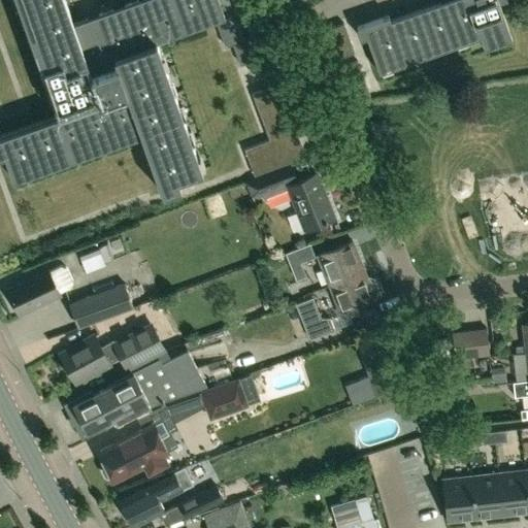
[(134,0),(74,22),(66,0),(18,0),(60,112),(0,134),(0,156),(5,155),(13,177),(139,132),(162,193),(182,186),(178,176),(202,168),(156,40),(215,19),(225,44),(232,42),(239,62),(257,56),(258,59),(270,54),(261,29),(259,30),(250,6),(255,4),(253,0),(134,0)]
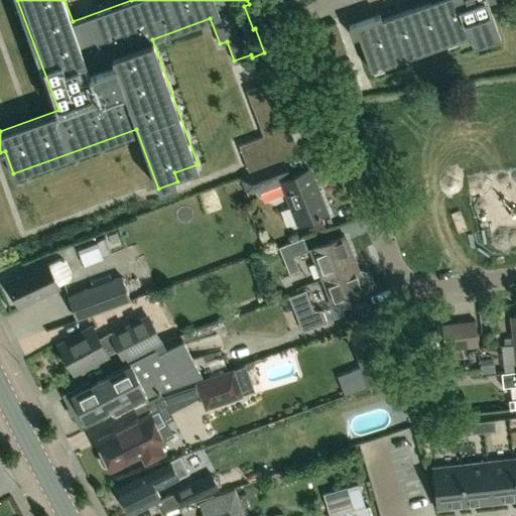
[(430,0),(431,1),(381,19),(379,14),(349,25),(352,36),(358,34),(370,69),(469,32),(473,45),(500,35),(487,2),(491,0),(430,0)]
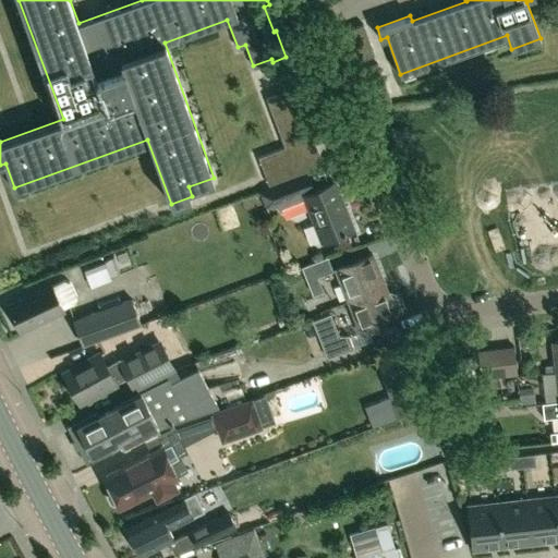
[(363,24),(353,27),(355,34),(365,31),(363,24)]
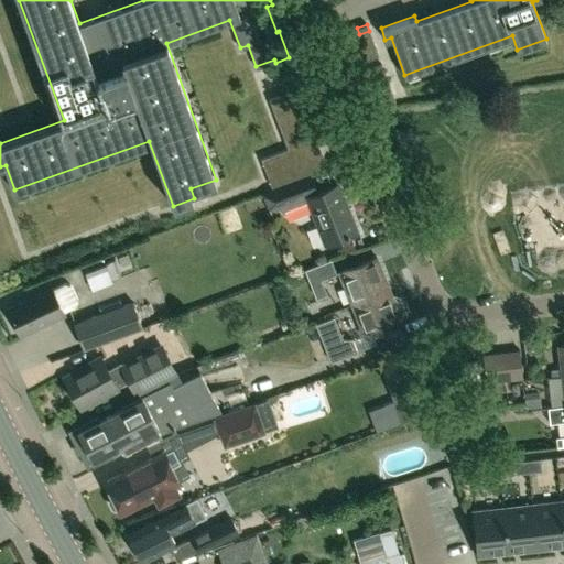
[(357,28),(346,32),(349,39),(359,34),(357,28)]
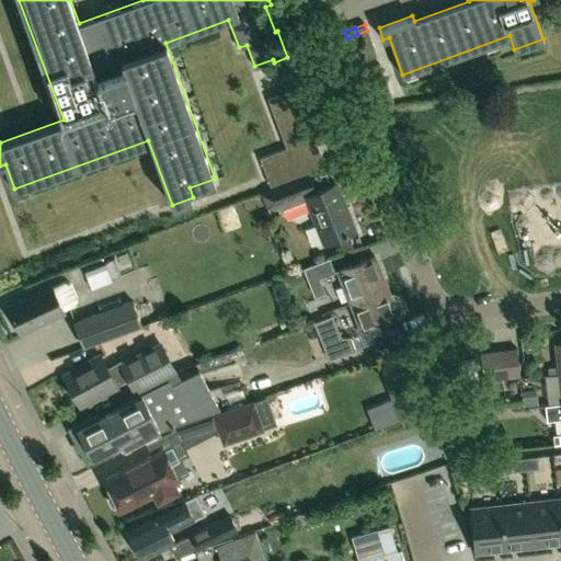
[(369,37),(367,31),(357,34),(359,41),(369,37)]
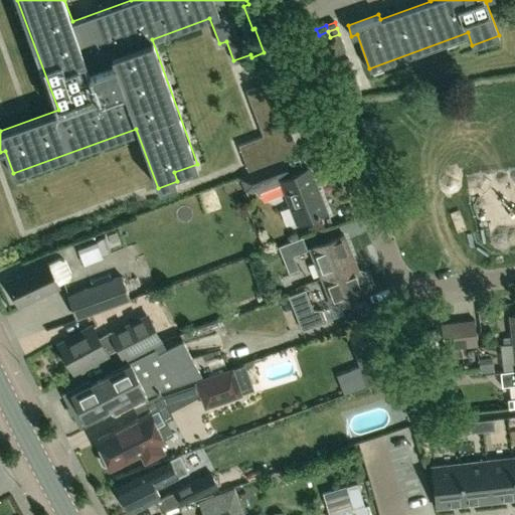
[(330,37),(328,31),(319,35),(321,40),(330,37)]
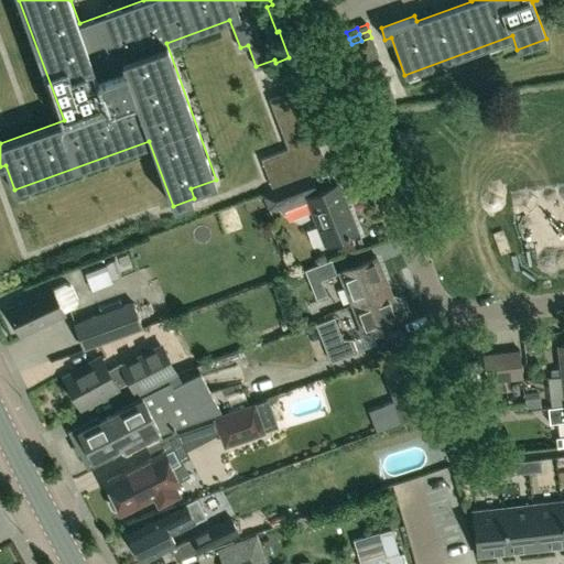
[(371,38),(361,41),(364,47),(373,43),(371,38)]
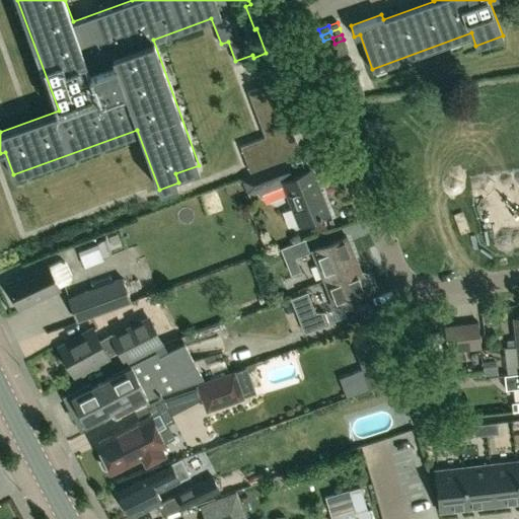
[(335,44),(332,38),(323,41),(325,47),(335,44)]
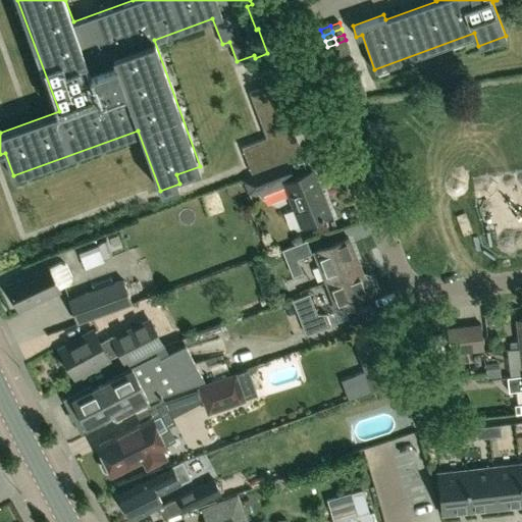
[(346,40),(336,44),(338,49),(348,46),(346,40)]
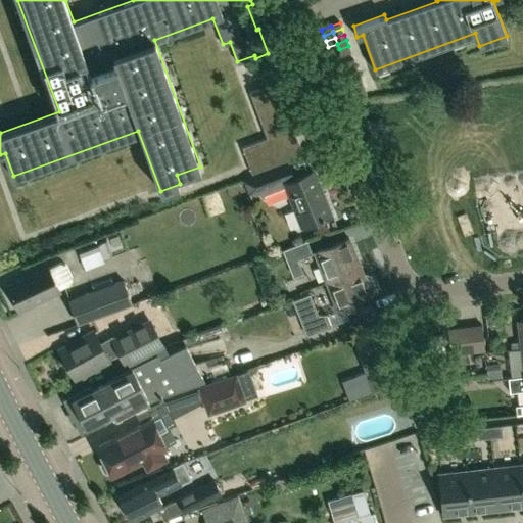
[(337,44),(328,47),(330,52),(339,49),(337,44)]
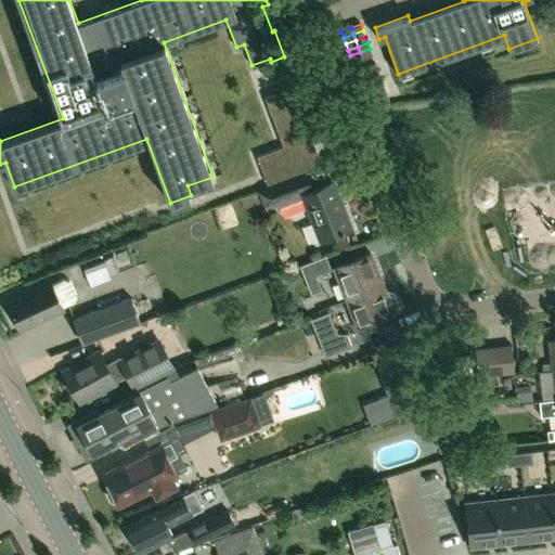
[(372,54),(370,49),(360,52),(362,59),(372,54)]
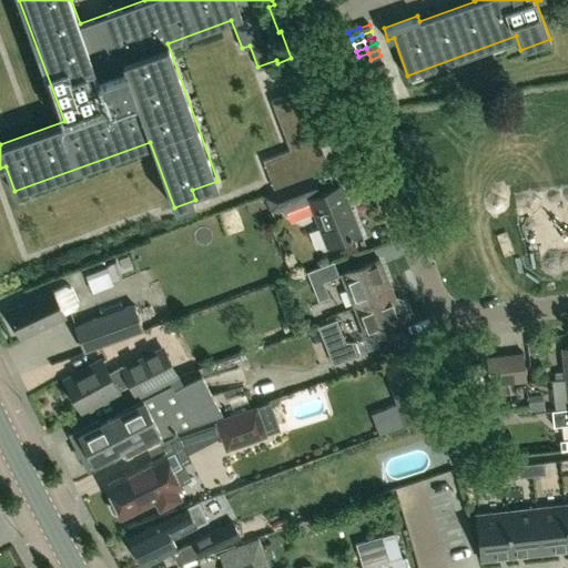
[(371,60),(368,53),(358,57),(361,63),(371,60)]
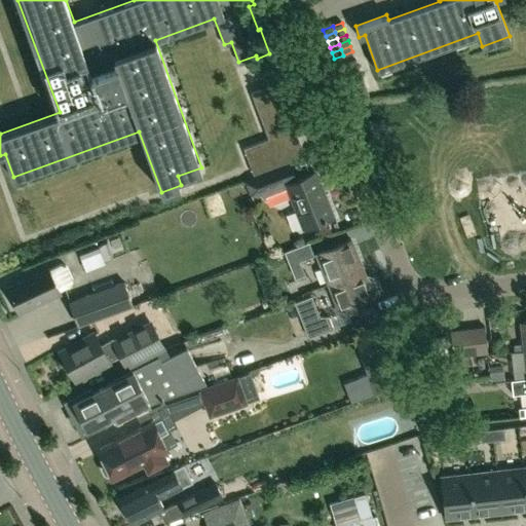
[(355,60),(346,64),(348,69),(358,66),(355,60)]
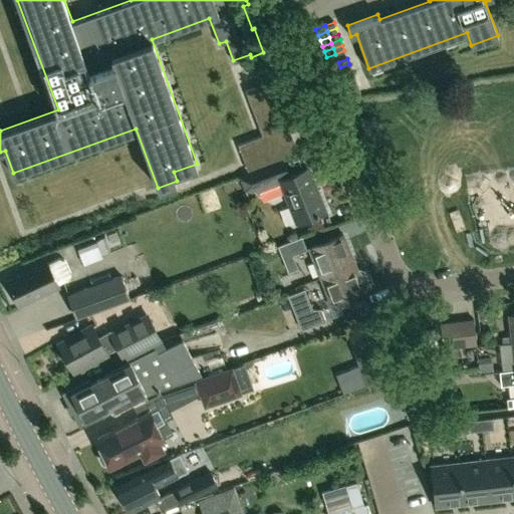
[(338,62),(329,65),(331,71),(340,67),(338,62)]
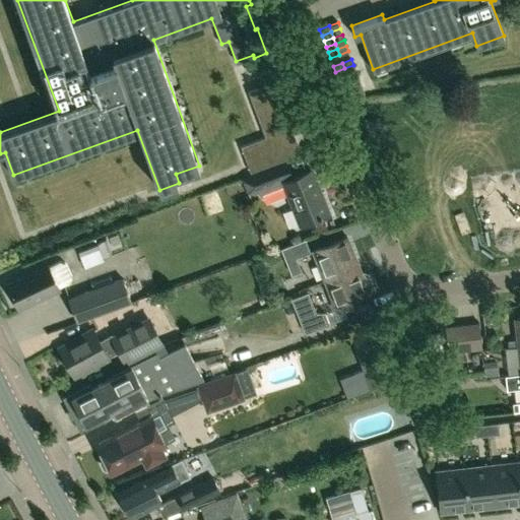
[(353,65),(344,68),(346,74),(355,71),(353,65)]
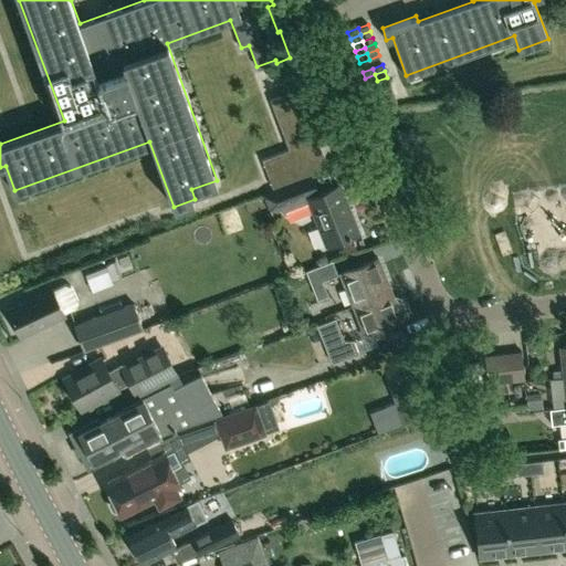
[(375,74),(365,79),(367,84),(377,81),(375,74)]
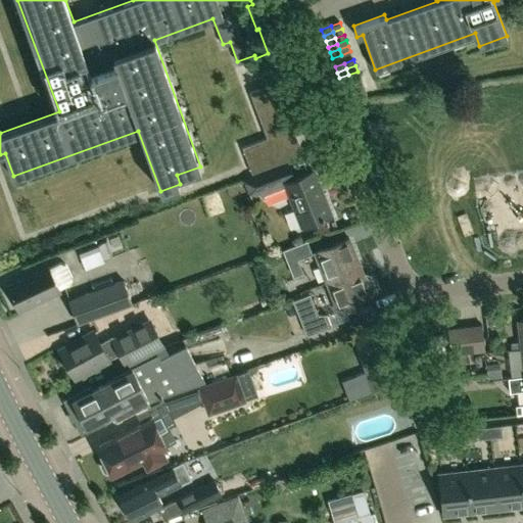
[(358,72),(348,75),(350,81),(361,77),(358,72)]
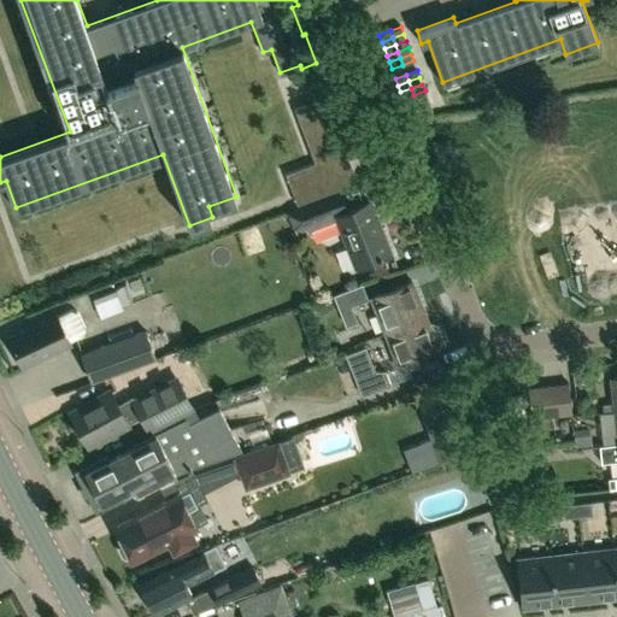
[(411,88),(400,92),(403,99),(413,95),(411,88)]
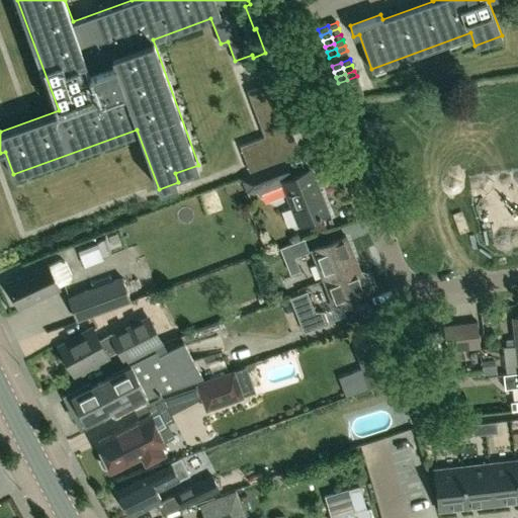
[(357,76),(347,80),(349,85),(359,82),(357,76)]
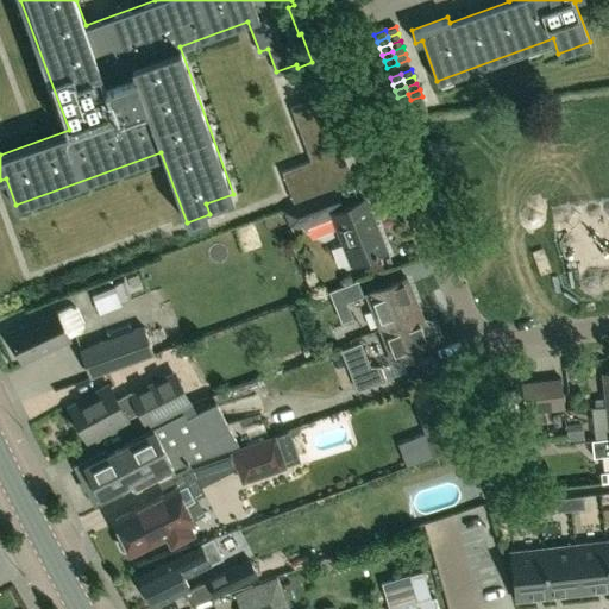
[(410,100),(408,94),(397,98),(400,105),(410,100)]
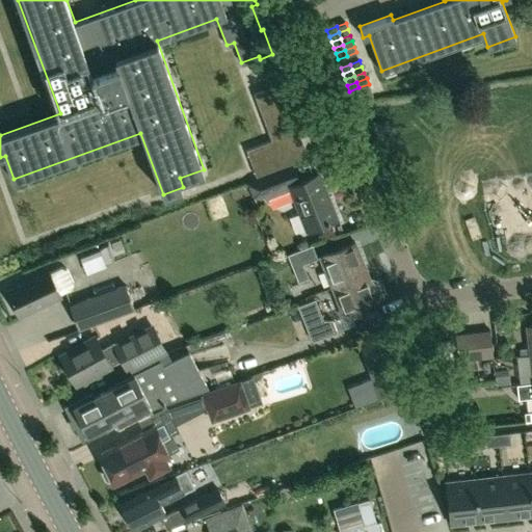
[(281,83),(270,87),(272,94),(283,89),(281,83)]
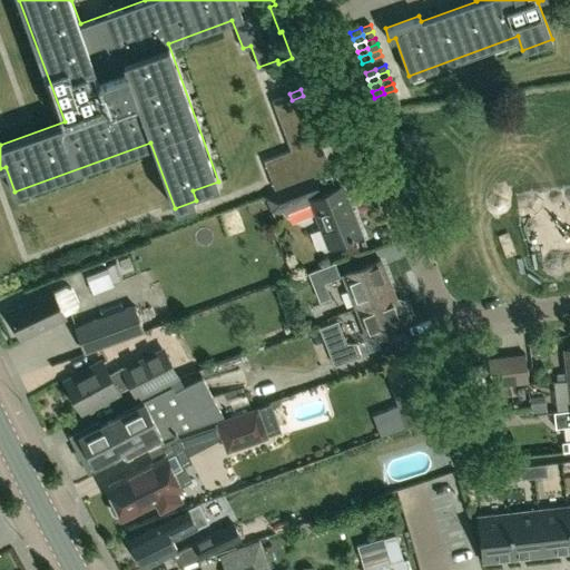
[(395,90),(384,94),(386,100),(397,97),(395,90)]
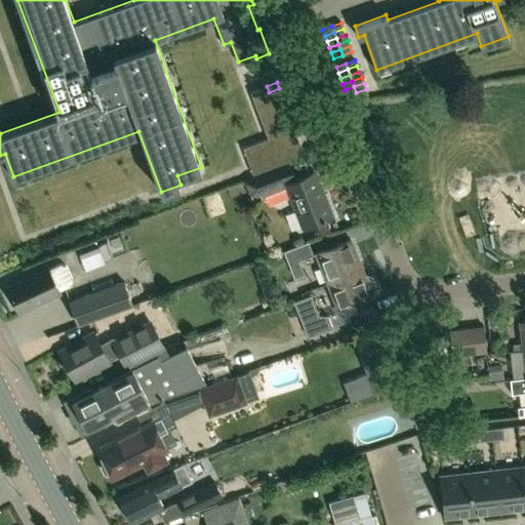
[(356,92),(354,86),(345,90),(347,95),(356,92)]
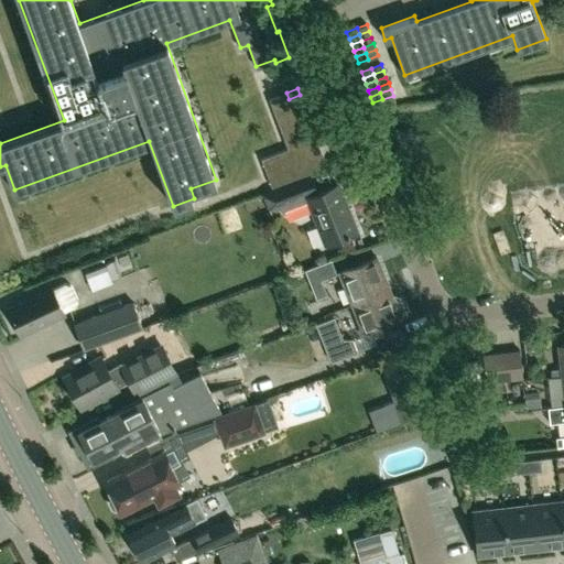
[(300,95),(289,99),(292,105),(302,101),(300,95)]
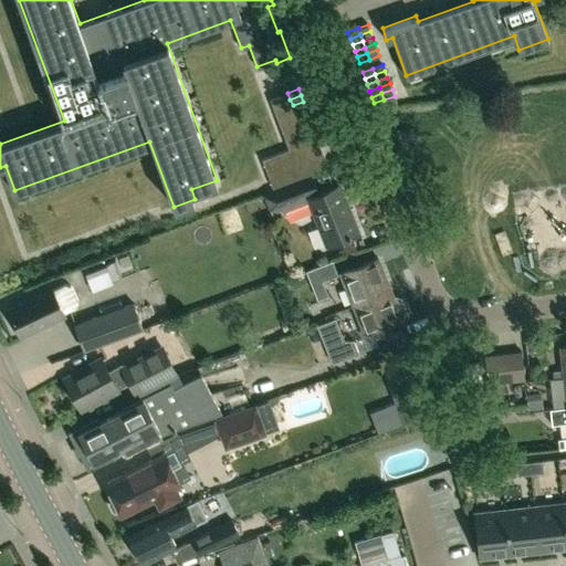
[(272,106),(282,102),(280,96),(270,100),(272,106)]
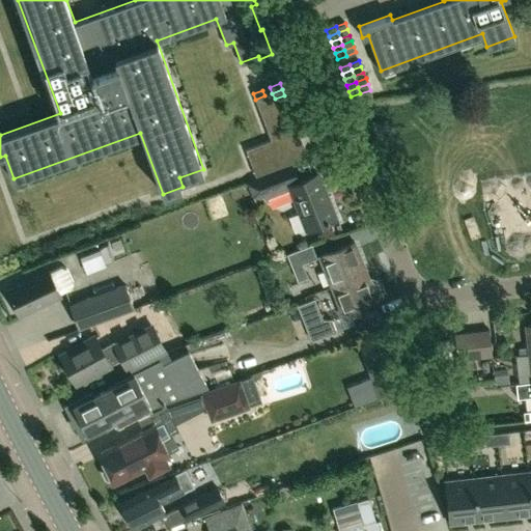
[(370,90),(360,93),(362,100),(372,95),(370,90)]
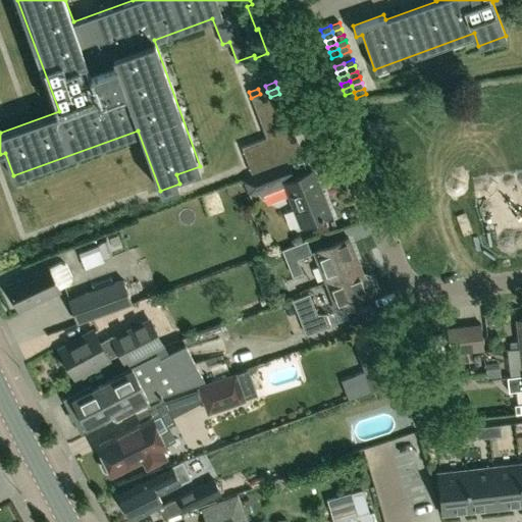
[(356,98),(354,92),(345,95),(347,101),(356,98)]
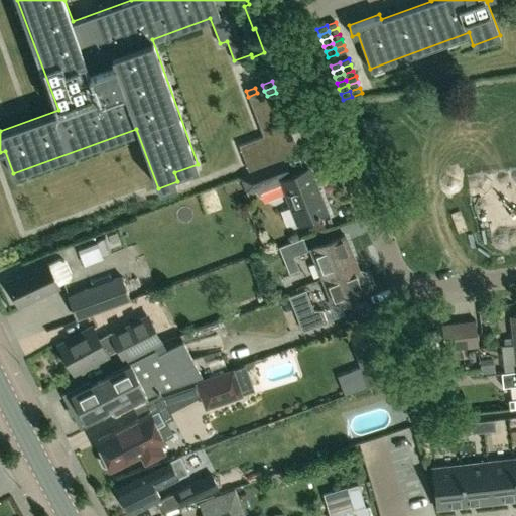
[(250,102),(260,99),(257,93),(248,97),(250,102)]
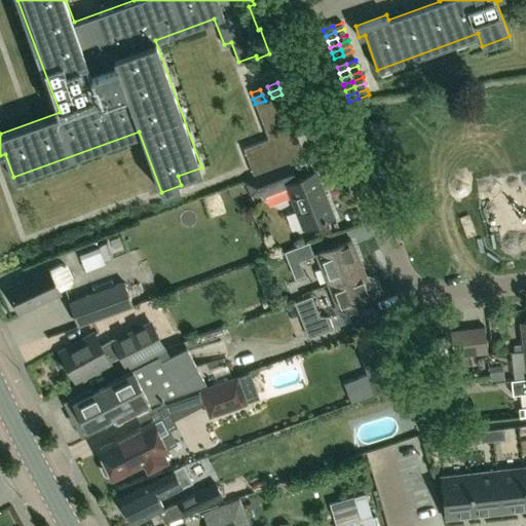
[(282,95),(272,98),(274,104),(284,100),(282,95)]
